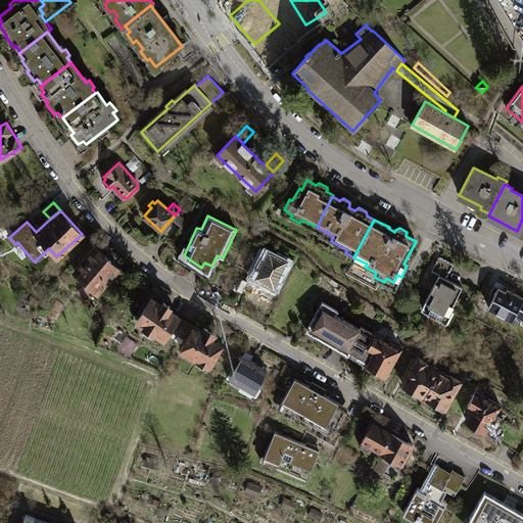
[(97,290),(108,278),(117,268),(95,246),(74,269),(97,290)]
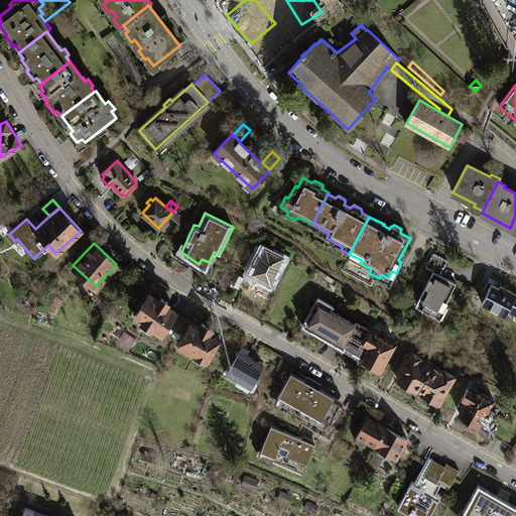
[(255,262),(249,275),(267,283),(269,279),(272,281),(283,259),(262,248),(259,255),(257,254),(254,261),(255,262)]
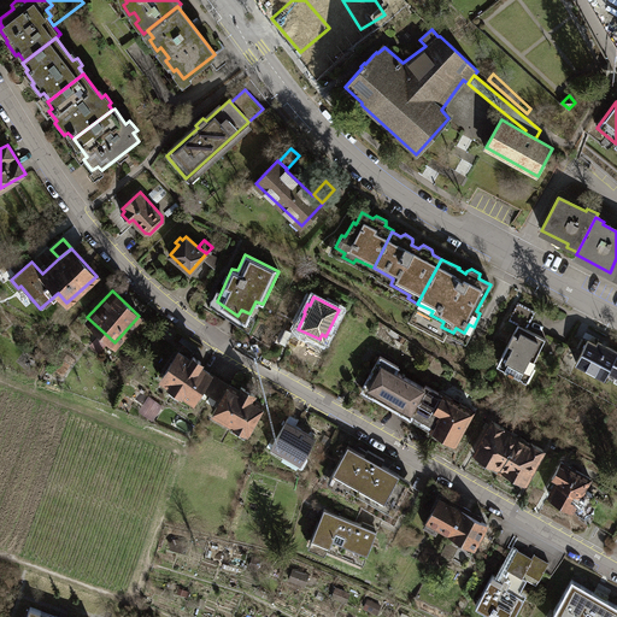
[(509,319),(518,324),(526,328),(535,311),(517,303),(509,319)]
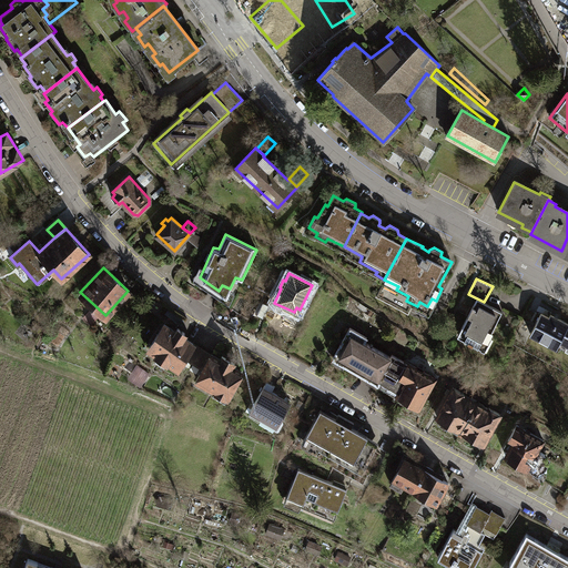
[(135,296),(128,291),(118,302),(124,308),(135,296)]
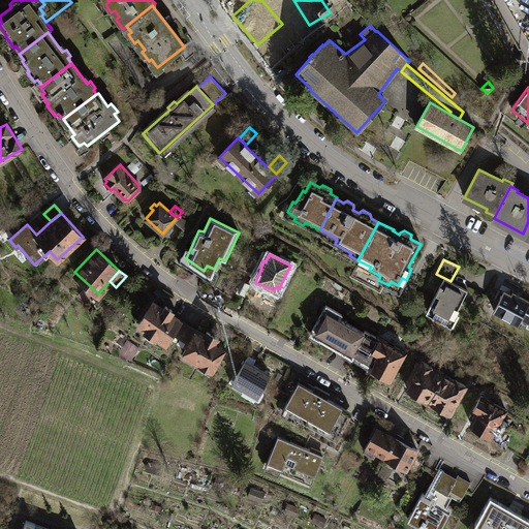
[(467,289),(450,281),(444,278),(426,312),(435,317),(434,318),(439,321),(440,319),(449,324),(467,289)]
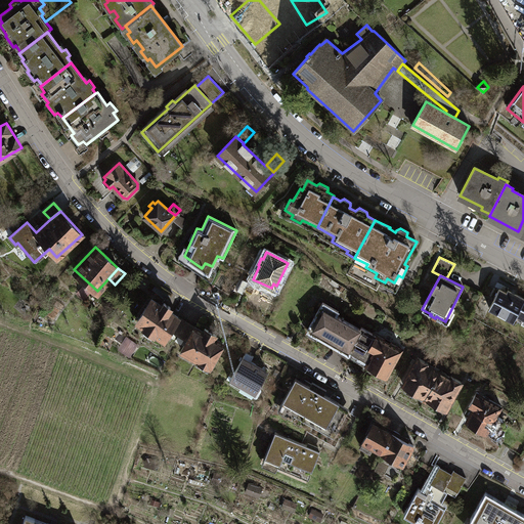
[(499,291),(490,308),(513,320),(515,316),(523,299),(508,291),(506,294),(499,291)]
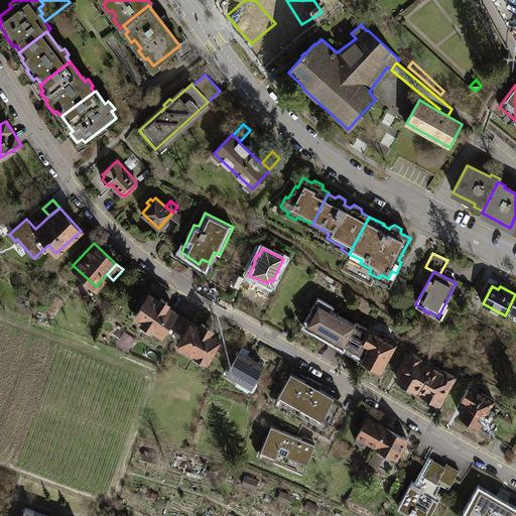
[(149,294),(135,314),(142,319),(141,321),(151,328),(152,327),(161,333),(166,325),(175,311),(166,305),(168,302),(161,297),(159,300),(149,294)]
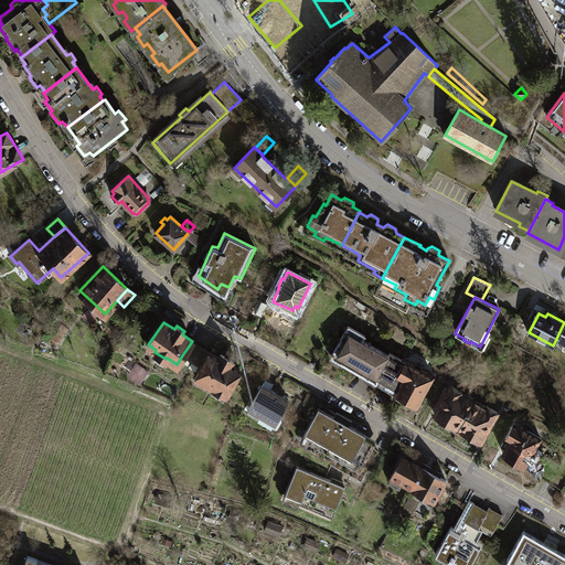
[(564,322),(555,341),(564,345),(564,322)]
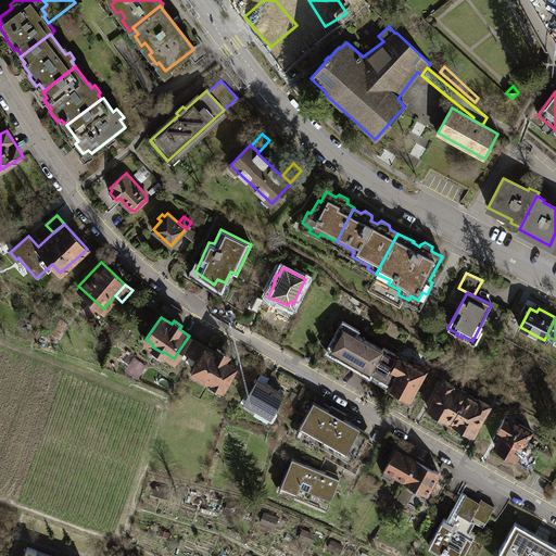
[(342,321),(327,350),(369,374),(370,370),(382,350),(355,335),(358,330),(342,321)]
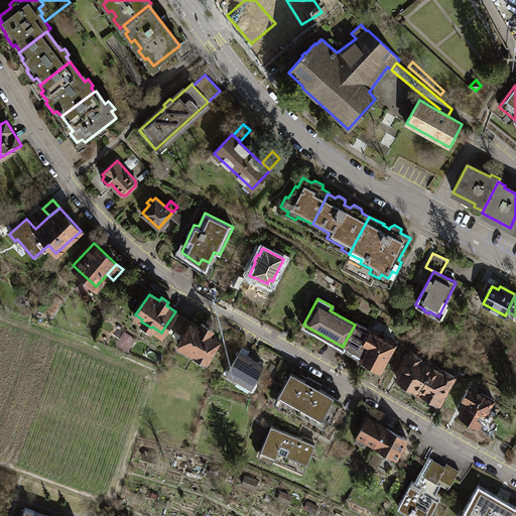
[(53,299),(47,309),(52,312),(58,303),(53,299)]
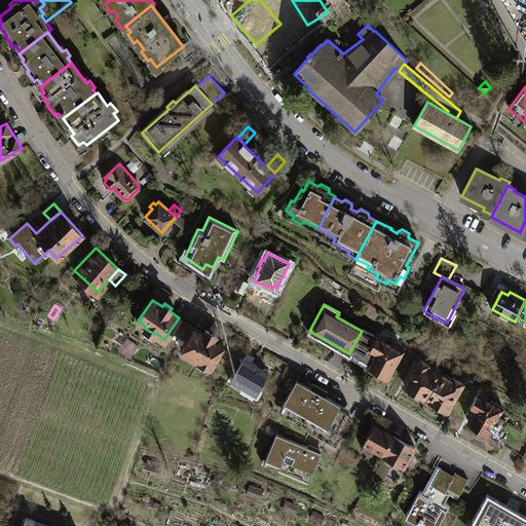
[(187,323),(179,317),(170,331),(179,336),(187,323)]
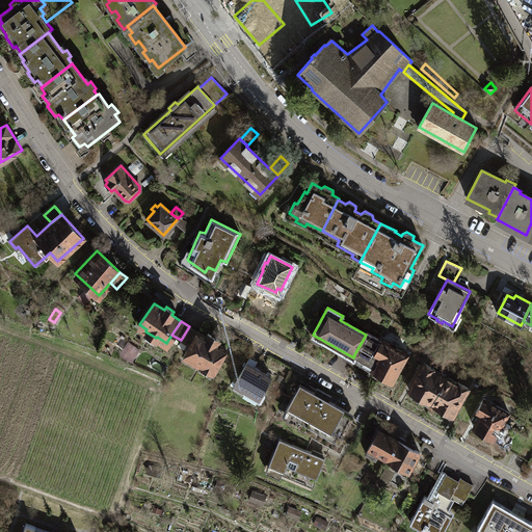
[(197,331),(189,326),(181,340),(189,345),(197,331)]
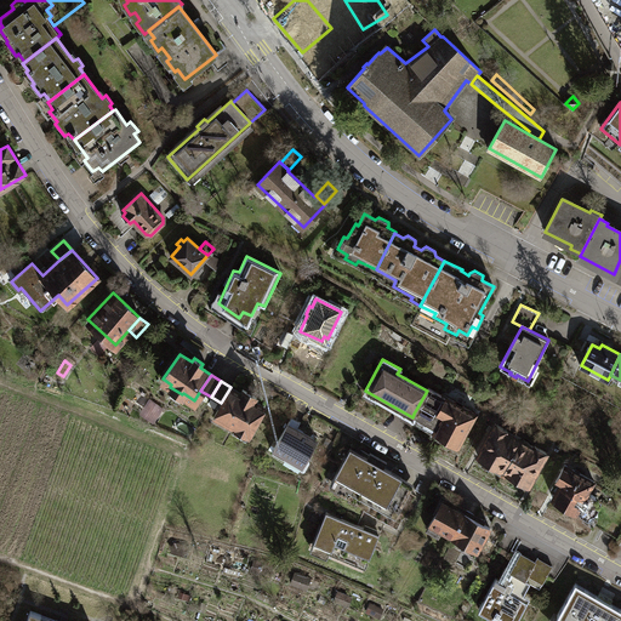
[(221,403),(214,415),(234,426),(232,428),(246,437),(265,406),(255,400),(256,397),(243,389),(240,393),(231,387),(221,403)]
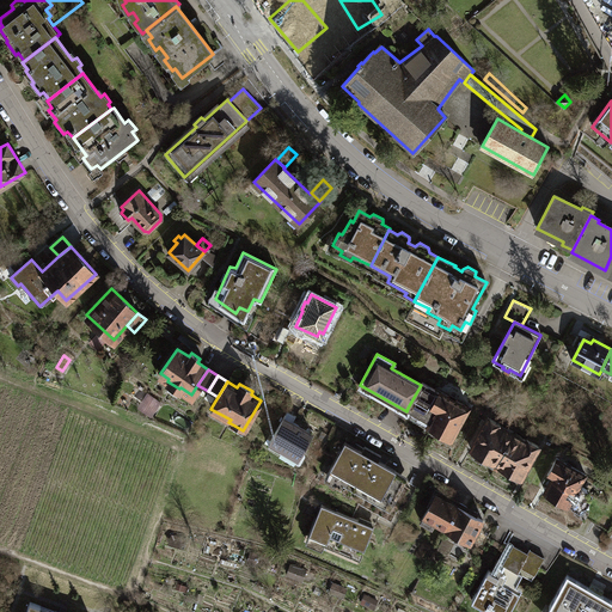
[(421,385),(408,408),(429,420),(427,423),(452,438),(469,408),(440,391),(440,392),(422,383),(421,385)]
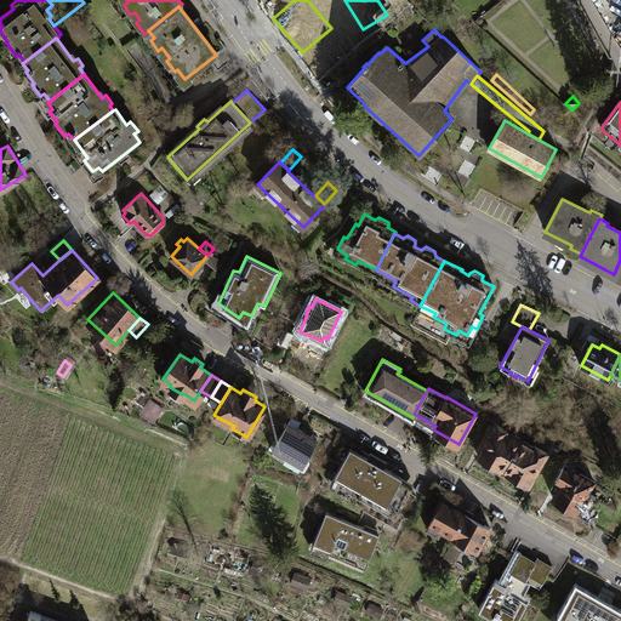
[(148,399),(138,393),(134,399),(143,406),(148,399)]
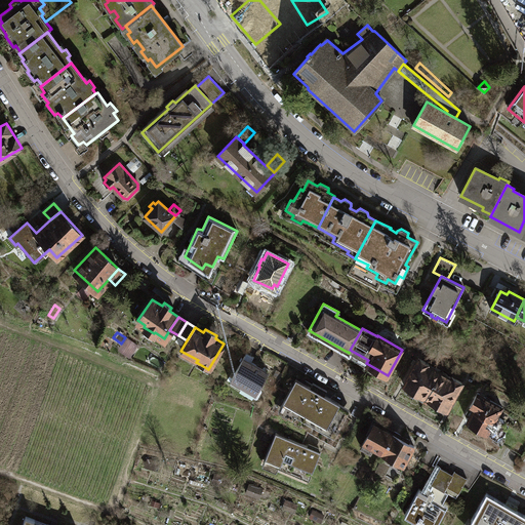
[(119,351),(131,358),(136,348),(125,340),(119,351)]
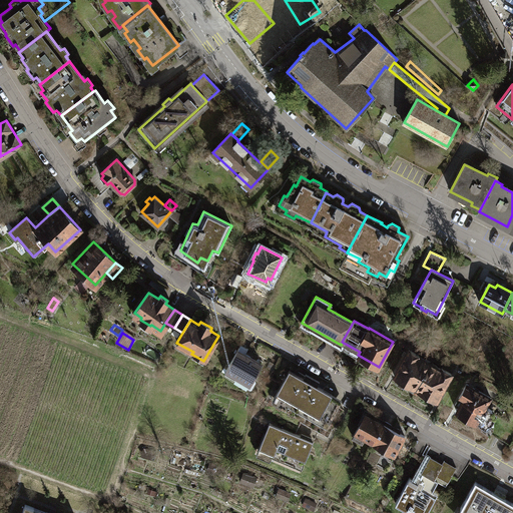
[(240,345),(224,373),(234,378),(236,375),(250,383),(262,364),(244,354),(247,349),(240,345)]
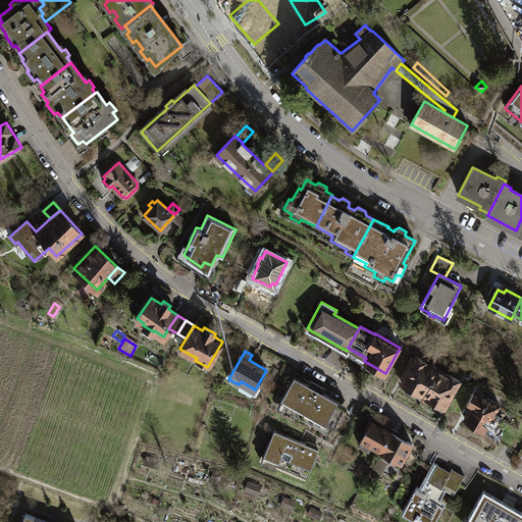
[(401,382),(422,395),(437,369),(425,362),(426,361),(416,356),(401,382)]
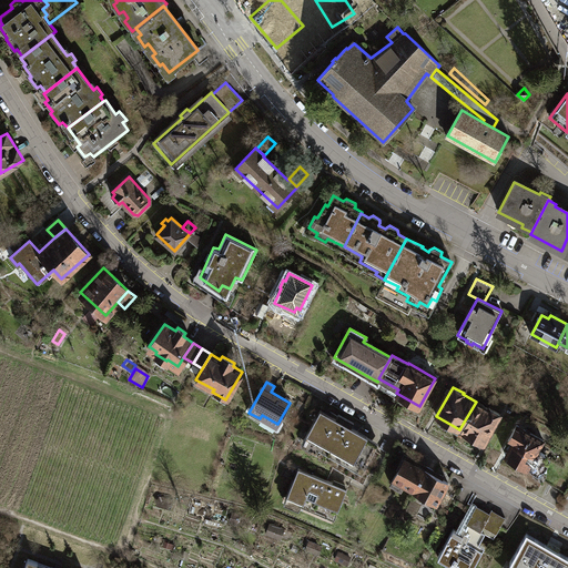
[(459,429),(484,444),(500,414),(488,407),(488,408),(476,402),(459,429)]
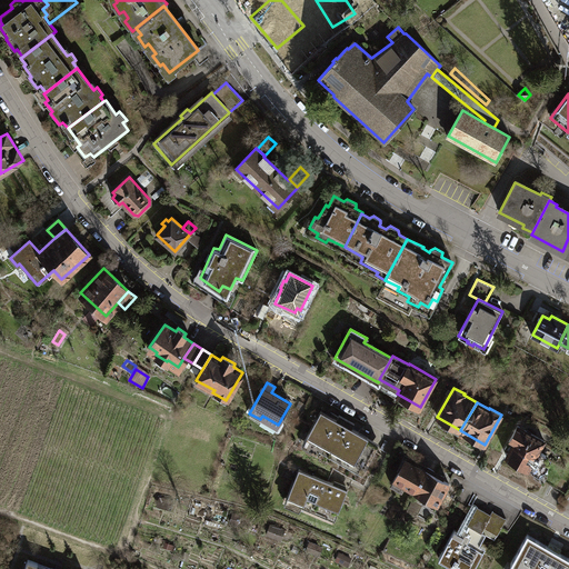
[(303,440),(327,453),(343,423),(320,410),(303,440)]
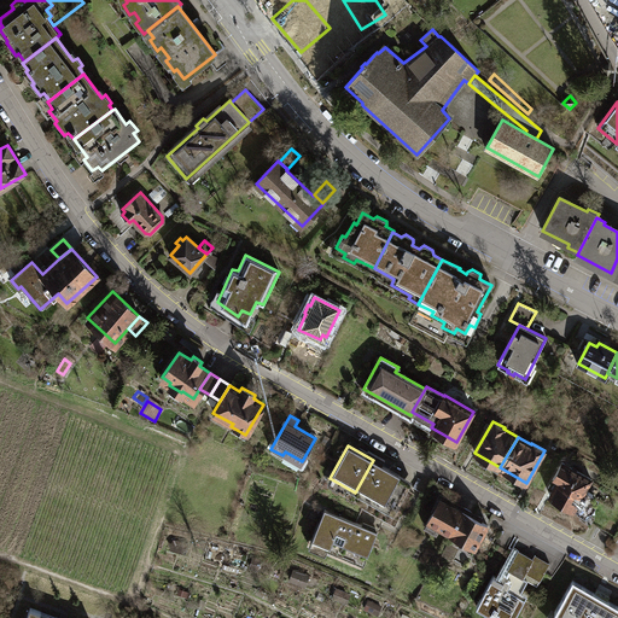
[(412,482),(373,460),(355,493),(380,507),(384,500),(397,507),(412,482)]
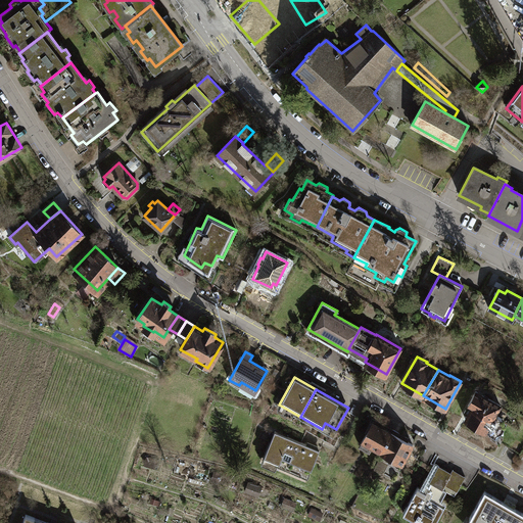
[(476,391),(468,405),(472,407),(465,419),(497,437),(505,425),(500,422),(502,418),(497,416),(497,417),(494,415),(501,405),(476,391)]
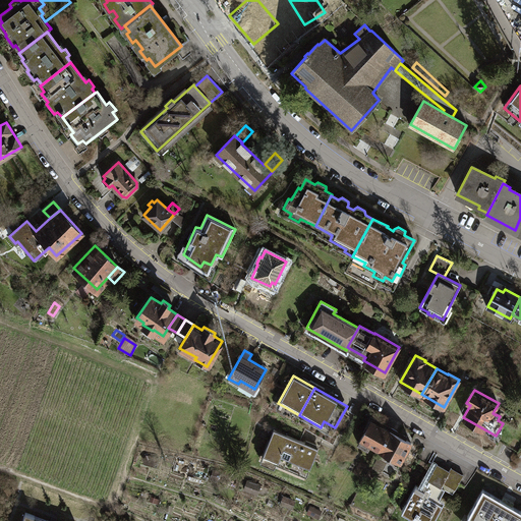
[(371,445),(380,450),(392,427),(370,416),(363,428),(365,430),(358,443),(368,449),(371,445)]
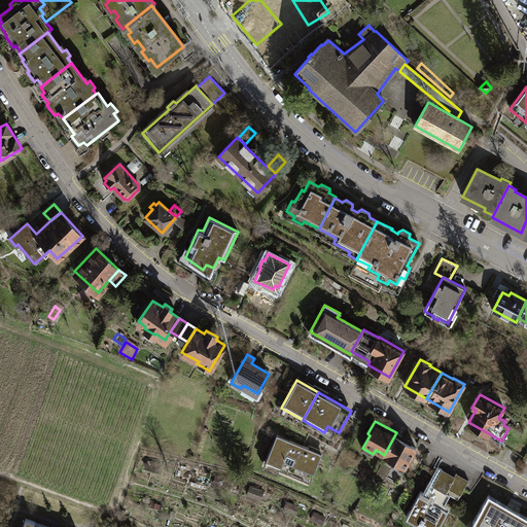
[(391,464),(402,470),(416,448),(410,445),(412,442),(409,440),(407,443),(401,438),(402,436),(396,432),(384,455),(393,460),(391,464)]
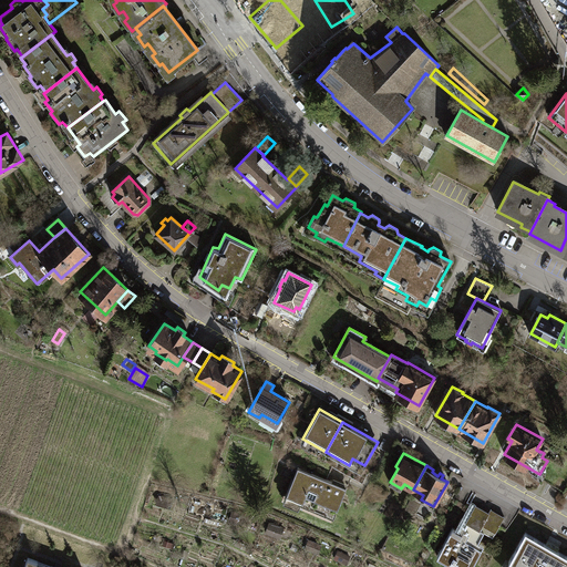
[(346,487),(297,467),(285,497),(333,517),(346,487)]
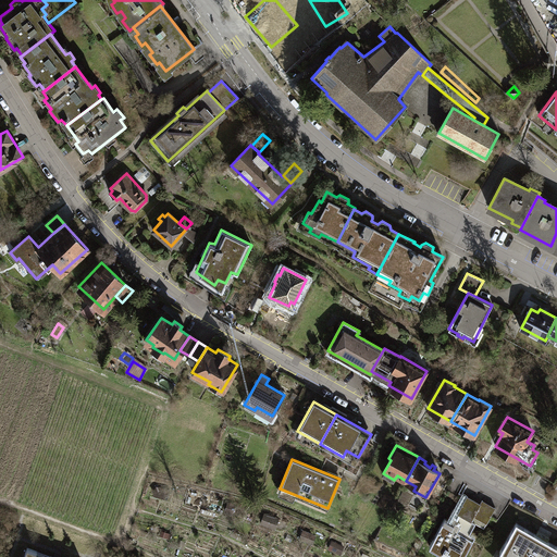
[(460,497),(446,520),(453,523),(459,514),(457,512),(466,497),(456,492),(455,494),(460,497)]
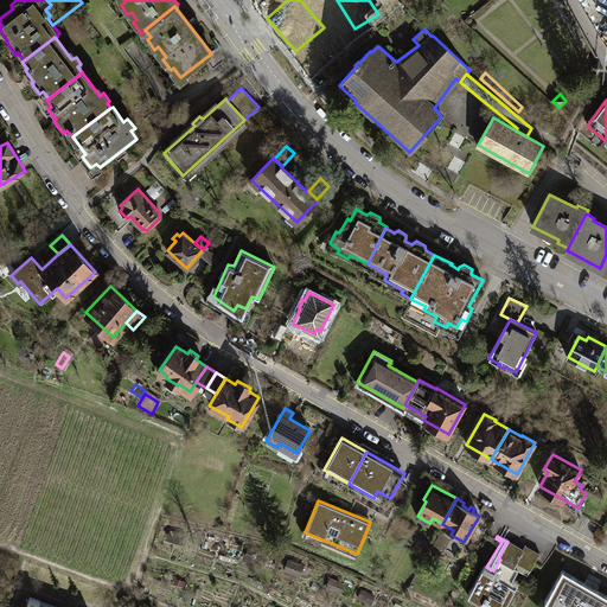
[(498,558),(500,560),(513,567),(517,561),(530,569),(540,553),(525,544),(523,548),(509,540),(508,542),(498,558)]
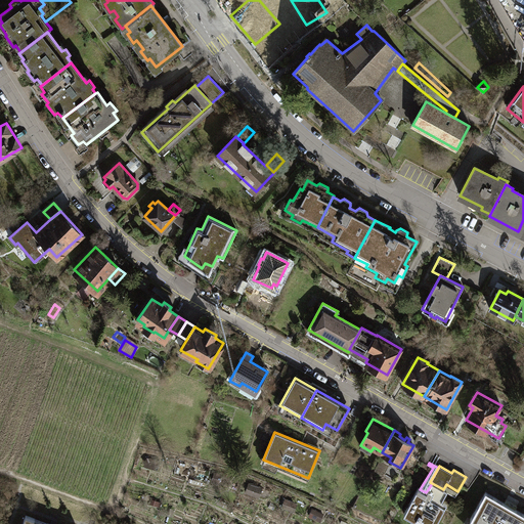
[(446,491),(443,489),(432,483),(426,492),(420,489),(418,488),(403,514),(421,523),(434,523),(444,508),(439,505),(446,491)]
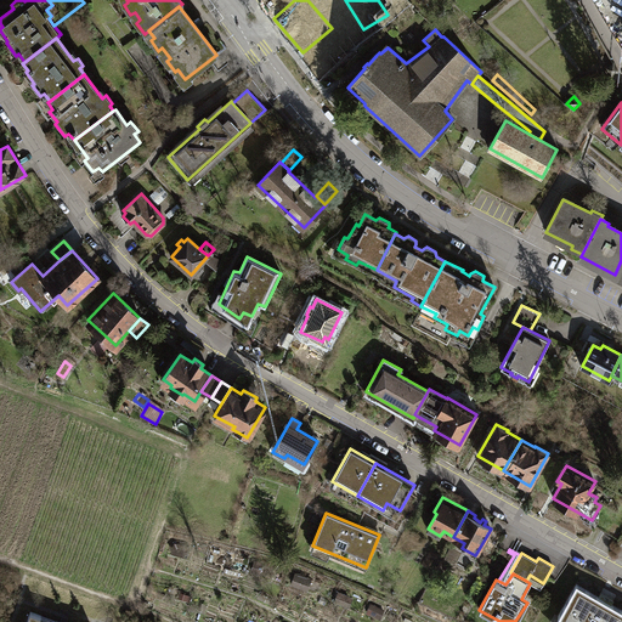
[(297,575),(294,586),(311,589),(314,578),(297,575)]
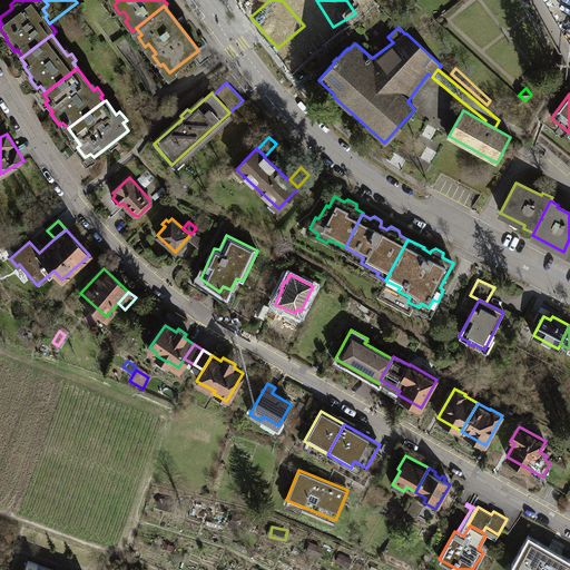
[(533,534),(526,548),(538,554),(546,541),(533,534)]
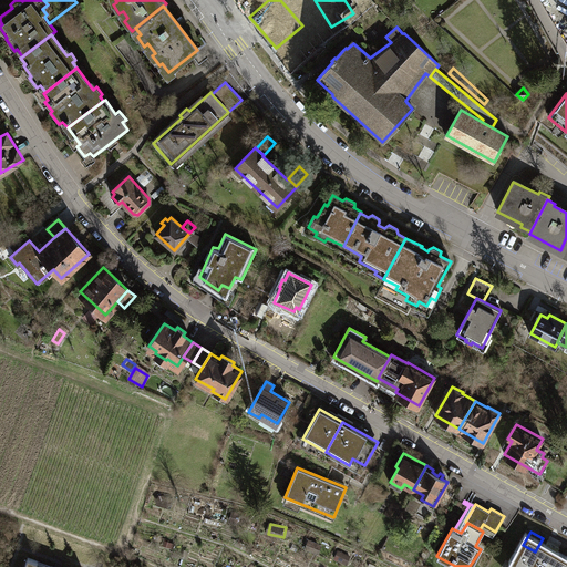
[(563,566),(535,552),(523,545),(509,566),(563,566)]
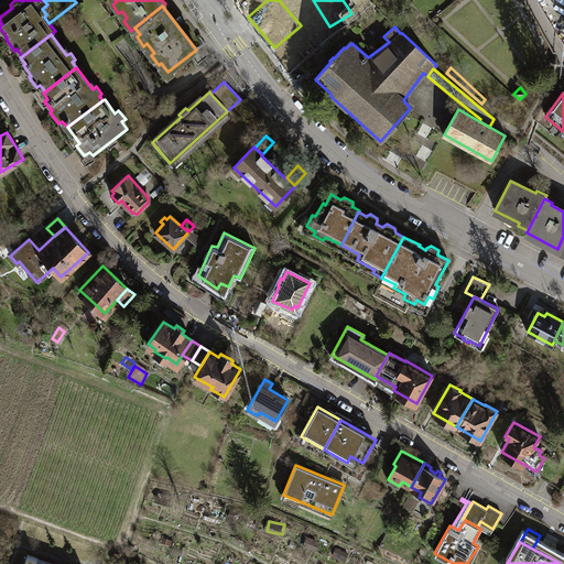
[(53,563),(28,554),(23,563),(53,563)]
